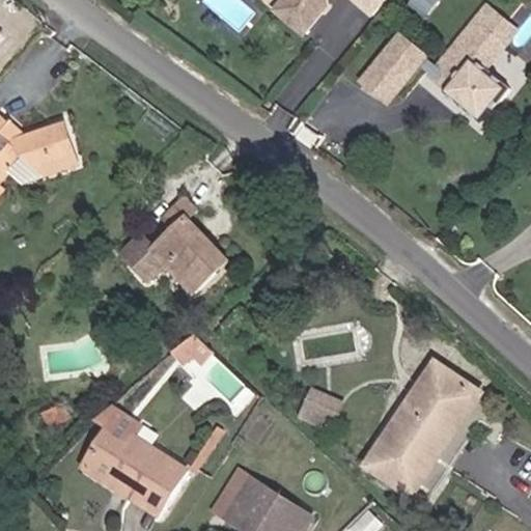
[(306,35),(324,14),(319,10),(324,6),(329,5),(328,0),(287,0),(278,11),(306,35)]
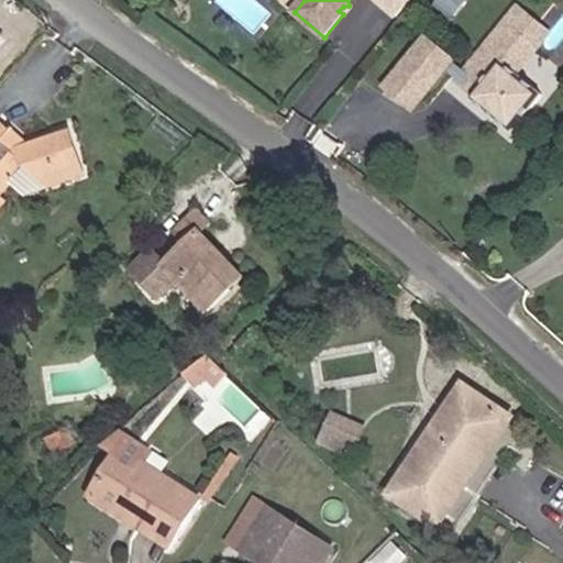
[(451,19),(465,0),(441,0),(437,6),(451,19)]
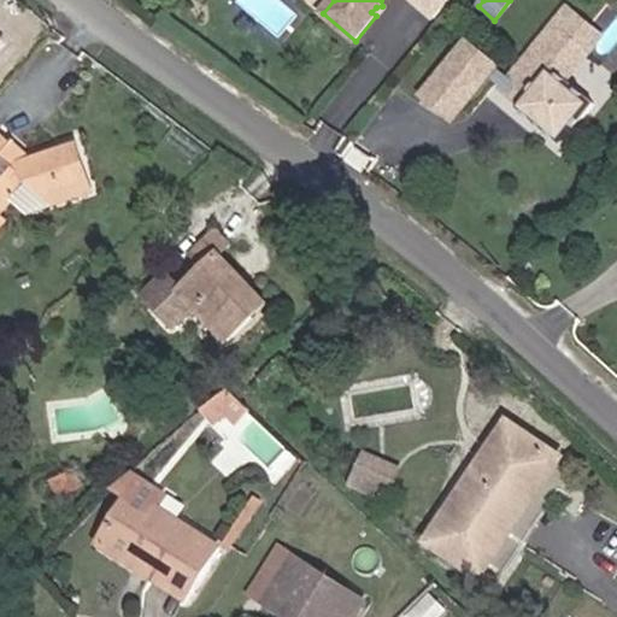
[(558,142),(588,105),(558,81),(545,70),(580,28),(560,11),(498,87),(517,103),(513,106),(558,142)]
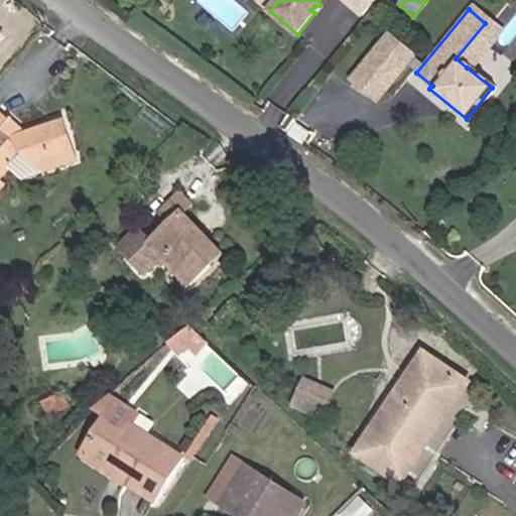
[(485,23),(456,58),(467,68),(496,32),(485,23)]
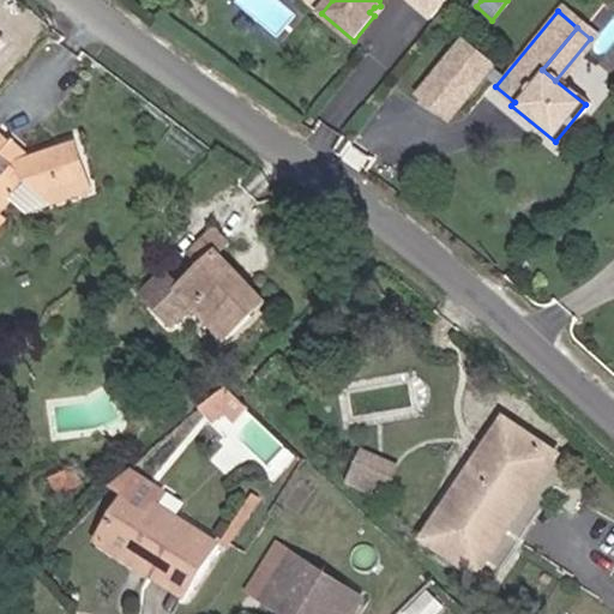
[(495,60),(463,34),(433,68),(465,96),(495,60)]
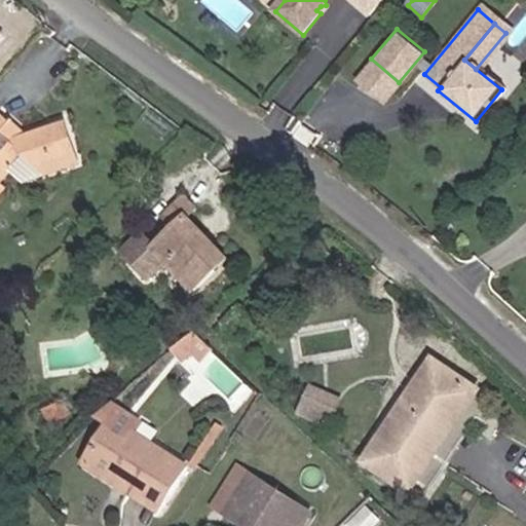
[(382,102),(399,82),(371,59),(354,79),(382,102)]
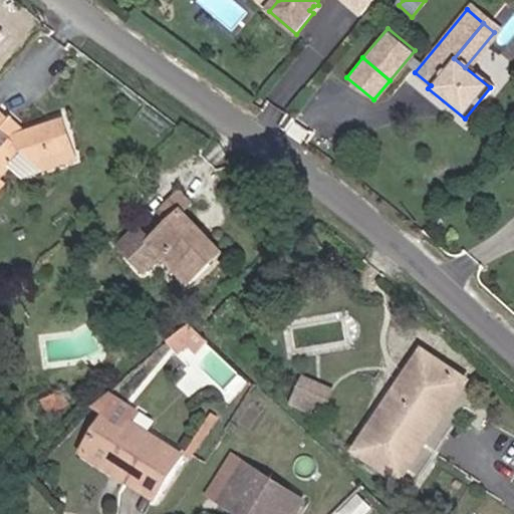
[(0,192),(8,184),(3,178),(11,169),(14,171),(27,157),(36,165),(73,153),(64,122),(26,136),(0,110),(0,192)]
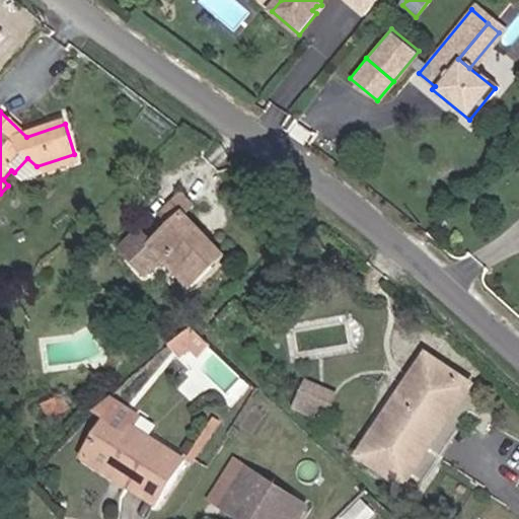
[(78,163),(74,154),(36,166),(27,158),(14,172),(23,180),(78,163)]
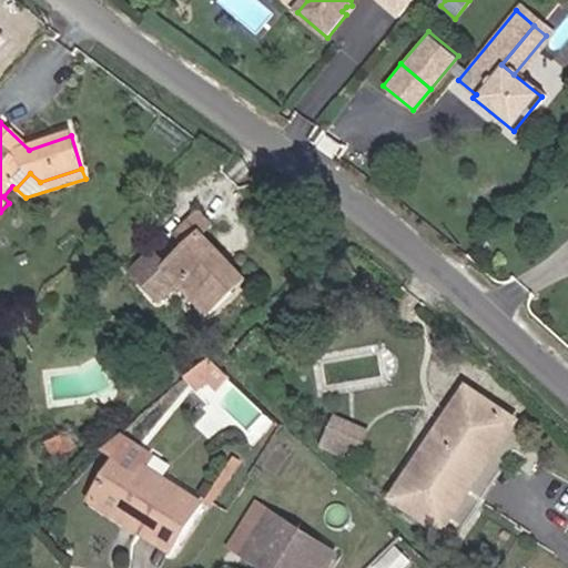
[(212,315),(247,281),(204,236),(214,226),(202,213),(178,235),(190,247),(169,267),(154,253),(134,273),(162,302),(182,284),(212,315)]
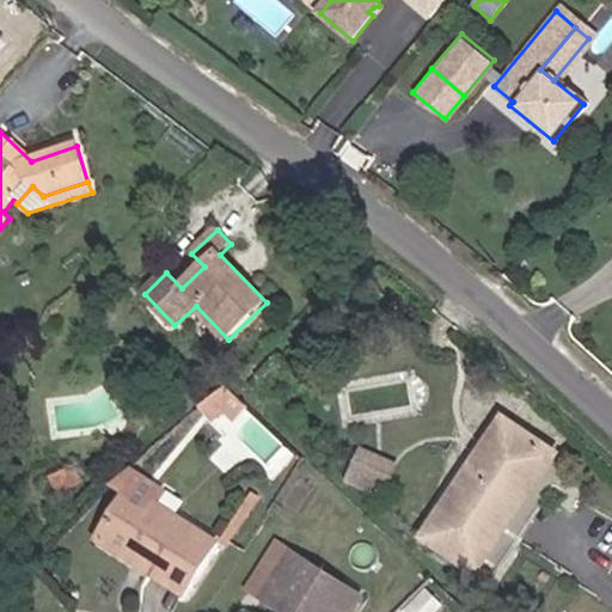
[(214,420),(226,411),(236,420),(248,407),(227,387),(203,405),(214,420)]
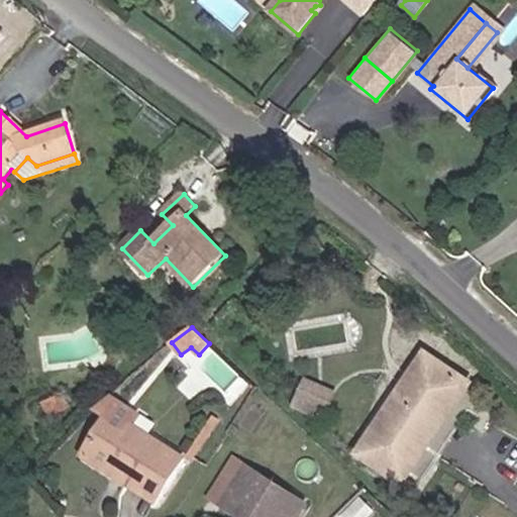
[(404,484),(470,384),(426,355),(360,454),(404,484)]
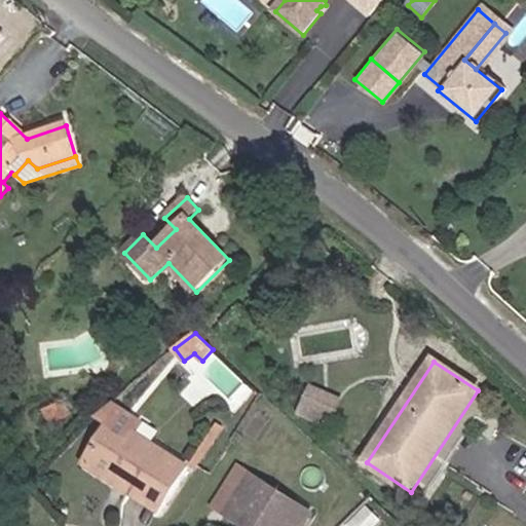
[(337,411),(342,400),(313,386),(308,398),(337,411)]
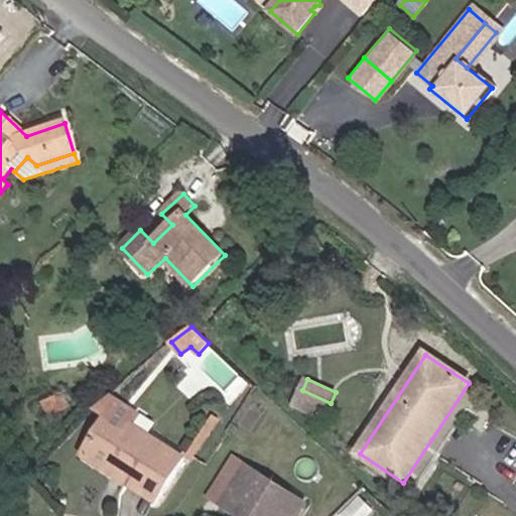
[(415,490),(481,392),(469,383),(403,483),(415,490)]
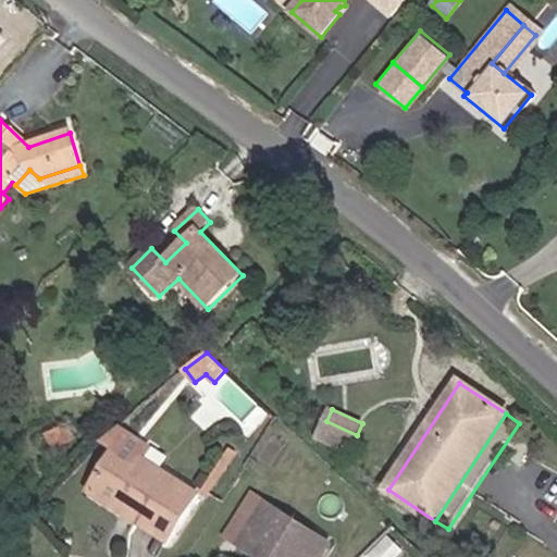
[(349,453),(357,435),(326,421),(319,440),(349,453)]
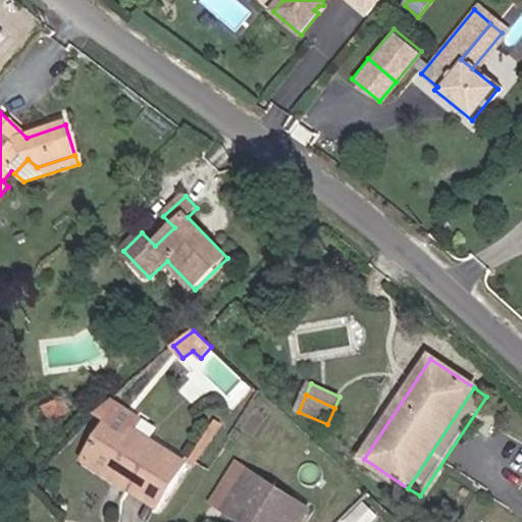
[(70,412),(63,398),(52,403),(59,417),(70,412)]
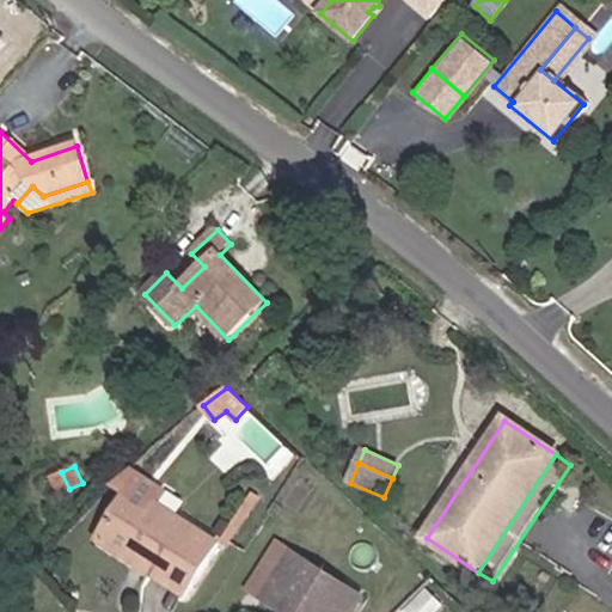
[(129,493),(140,475),(132,469),(115,484),(129,493)]
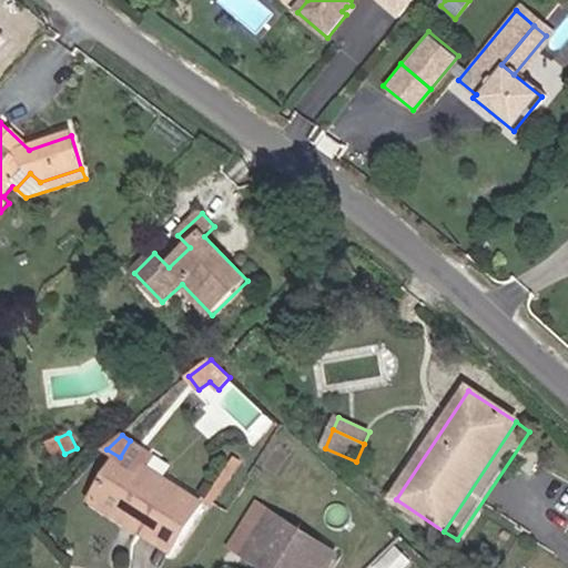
[(54,458),(64,454),(57,438),(47,444),(54,458)]
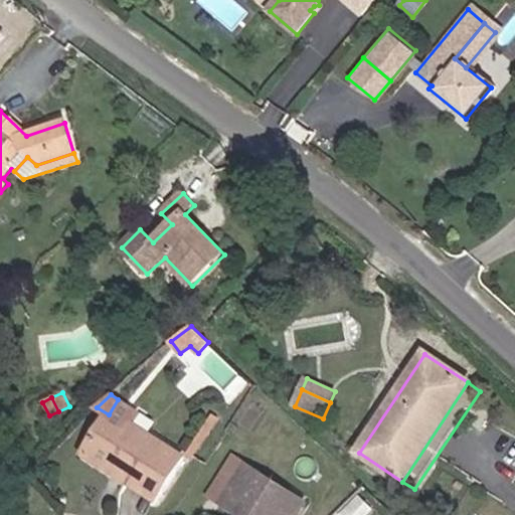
[(131,423),(139,412),(118,399),(109,414),(106,419),(126,432),(131,423)]
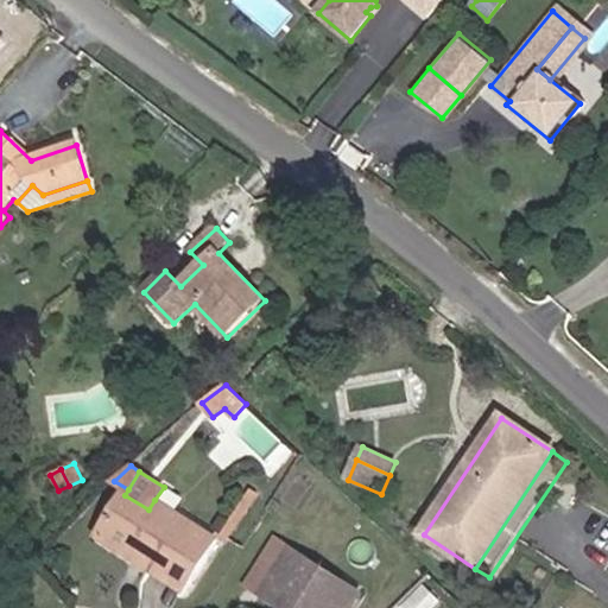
[(227,545),(261,494),(253,489),(219,540),(227,545)]
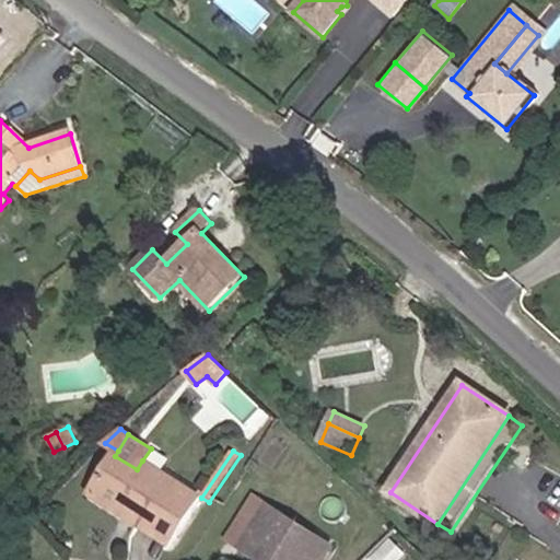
[(175,540),(201,498),(142,461),(137,469),(115,456),(91,494),(124,515),(127,510),(175,540)]
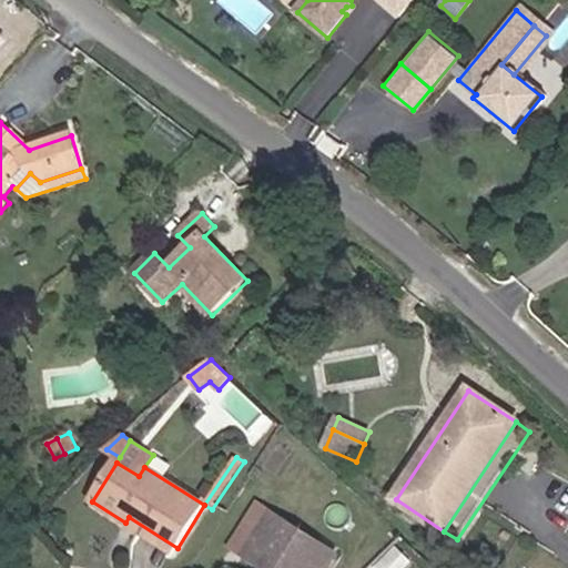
[(327,567),(336,554),(257,504),(230,547),(263,567),(327,567)]
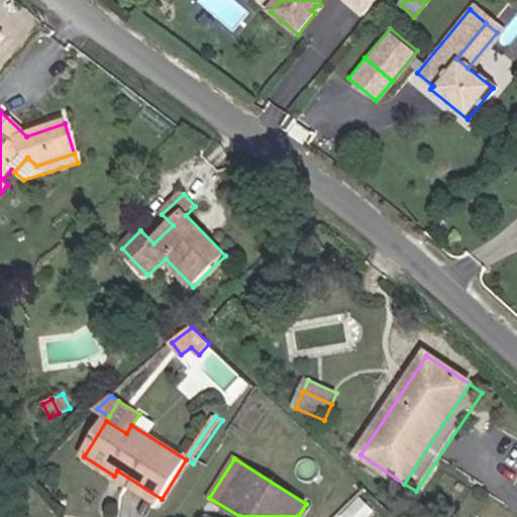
[(162,499),(117,471),(114,476),(159,503),(162,499)]
